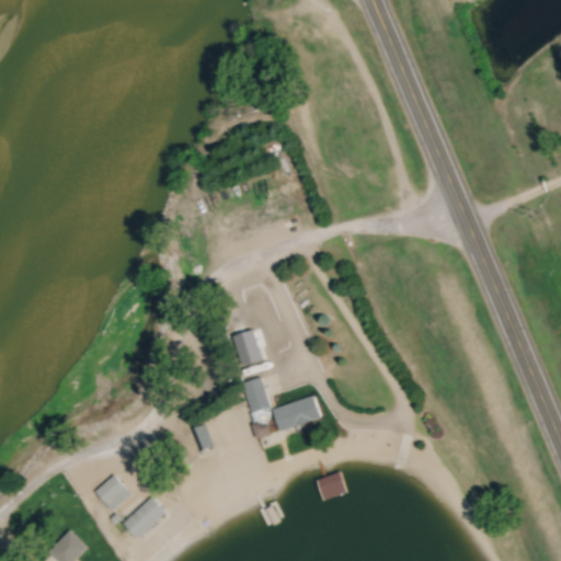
[(272,408),(264,377),(243,382),(252,413),(272,408)]
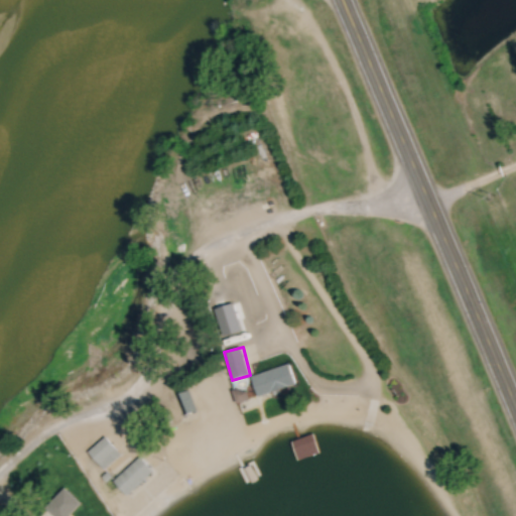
[(252,376),(259,396),(297,383),(290,363),(252,376)]
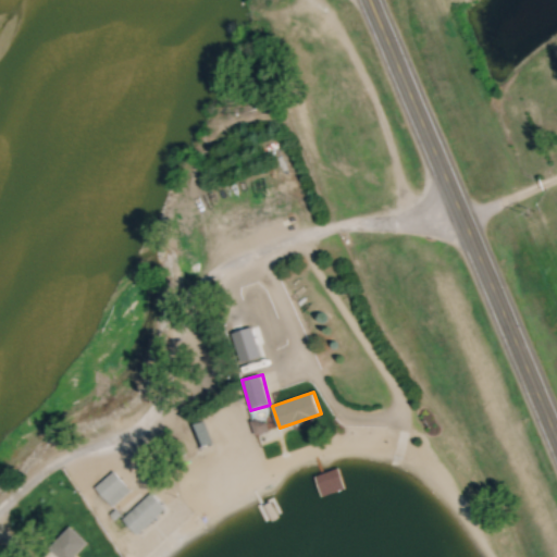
[(196,449),(209,444),(200,423),(188,428),(196,449)]
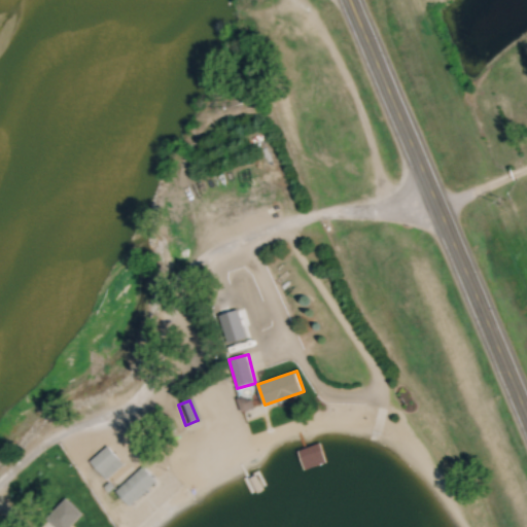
[(91,462),(107,480),(126,463),(109,446),(91,462)]
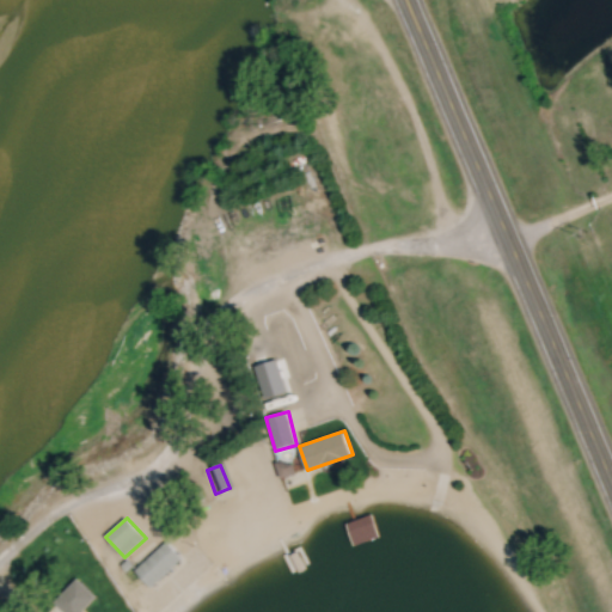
[(183,558),(166,542),(136,571),(153,588),(183,558)]
